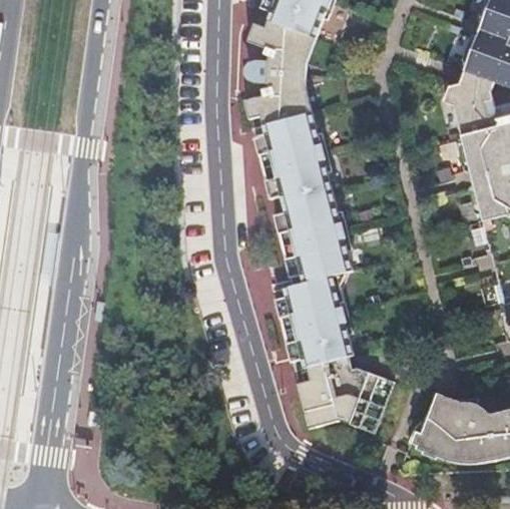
[(298,87),(304,85),(304,81),(307,63),(300,60),(308,36),(315,38),(322,19),(326,19),(333,0),(262,0),(259,7),(270,11),(264,26),(253,23),(246,40),(257,44),(255,52),(268,56),(273,58),(275,82),(276,85),(267,87),(251,91),(252,98),(242,101),(247,119),(258,116),(263,134),(251,137),(268,198),(279,195),(283,212),(273,215),(289,277),(299,274),(301,283),(282,288),(284,296),(273,299),(289,361),(300,358),(306,379),(294,382),(306,429),(337,420),(372,433),(392,381),(355,366),(351,367),(348,356),(352,355),(347,334),(351,333),(341,294),(336,296),(331,275),(346,272),(352,270),(346,249),(350,248),(340,208),(336,209),(327,171),(330,170),(320,130),(315,131),(310,110),(304,112),(298,87)]
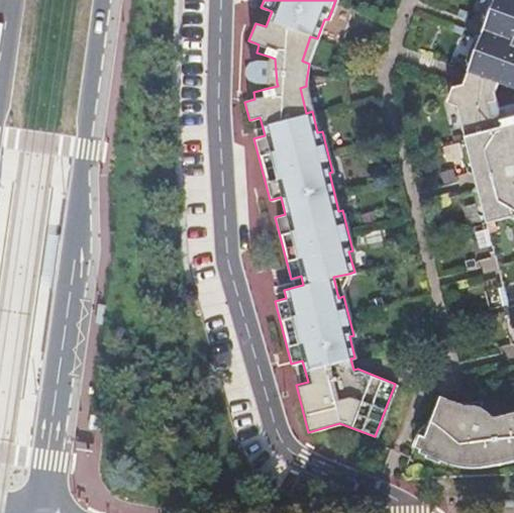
[(460,398),(443,393),(437,409),(418,429),(414,442),(423,445),(421,450),(451,459),(452,453),(471,459),(473,455),(494,462),(509,457),(507,451),(513,449),(513,100),(502,103),(499,92),(503,80),(513,84),(513,0),(490,0),(487,10),(492,13),(491,15),(495,20),(490,33),(484,36),(482,39),(477,37),(467,67),(471,68),(467,81),(457,83),(450,99),(460,102),(468,134),(463,136),(470,165),(476,164),(477,168),(483,170),(486,183),(482,187),(483,192),(477,194),(492,249),(497,248),(498,253),(505,255),(508,269),(503,273),(504,278),(499,279),(513,336),(513,409),(502,412),(494,411),(482,406),(486,397),(460,398)]
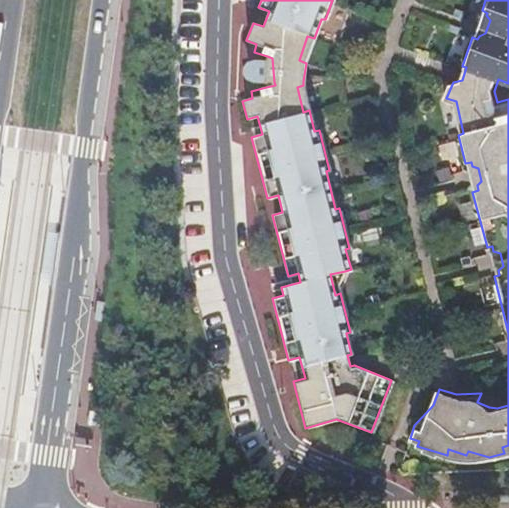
[(299,60),(306,63),(314,38),(307,36),(299,60)]
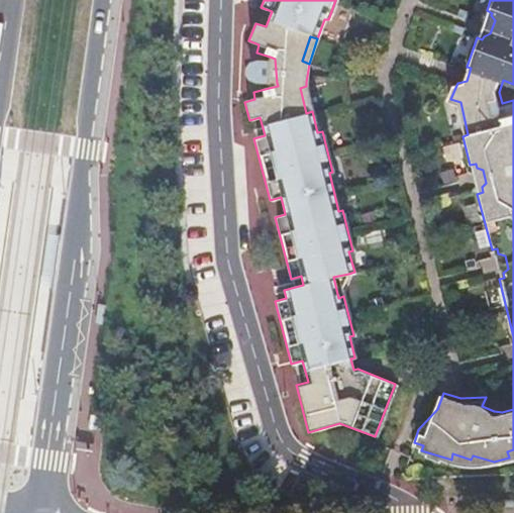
[(267,80),(269,88),(278,86),(277,83),(275,59),(270,57),(267,65),(272,65),(273,69),(271,80),(267,80)]
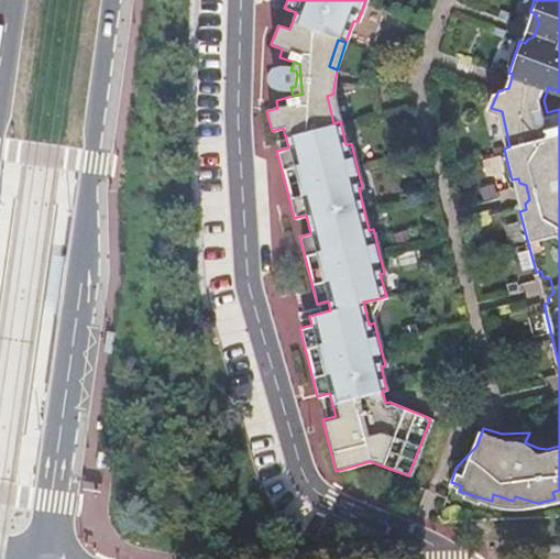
[(274,86),(291,87),(295,87),(297,75),(296,70),(291,70),(275,69),(273,73),(272,77),(272,81),(274,86)]
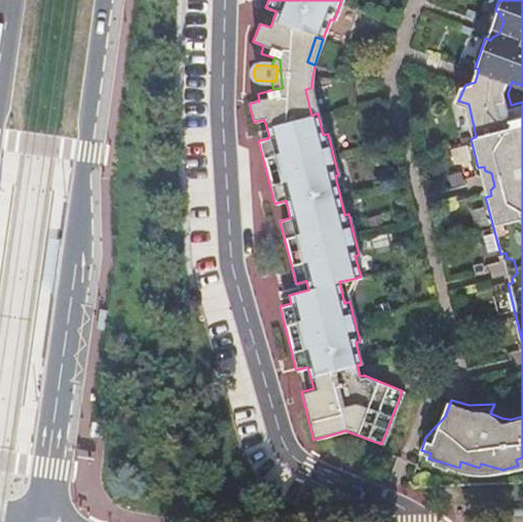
[(318,113),(311,87),(305,89),(311,115),(318,113)]
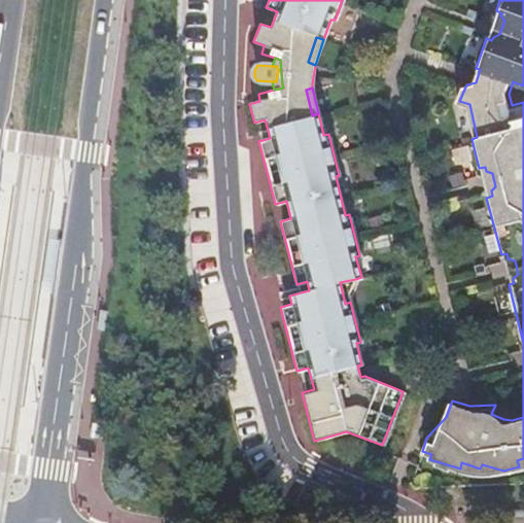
[(349,299),(355,279),(340,282),(345,304),(350,302),(349,299)]
